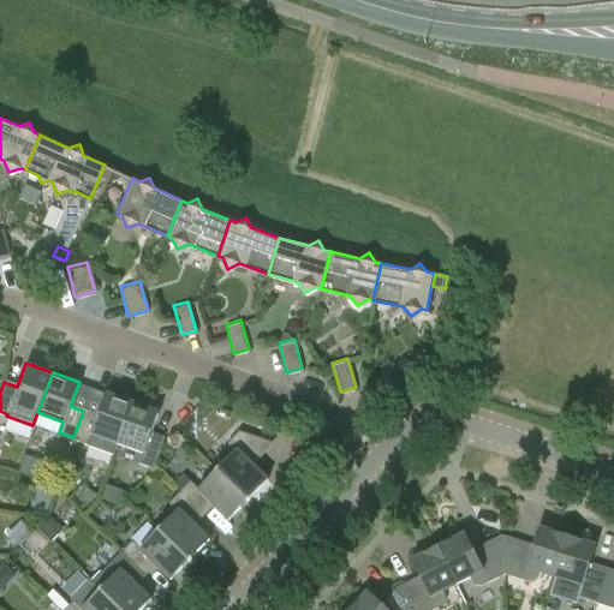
[(105,390),(96,416),(83,411),(73,437),(113,452),(117,441),(131,400),(105,390)]
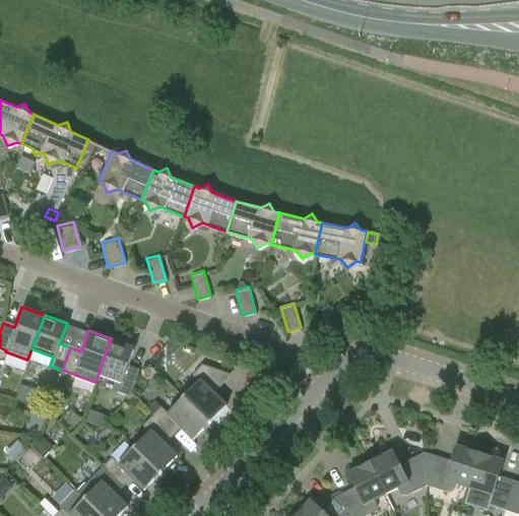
[(129,394),(137,371),(126,367),(133,346),(111,338),(99,373),(120,380),(117,389),(129,394)]
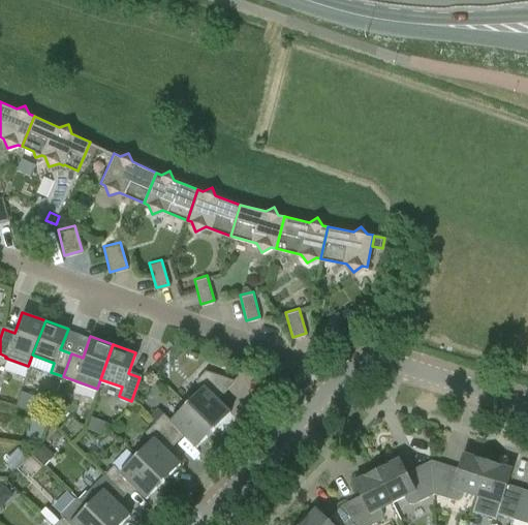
[(175,344),(168,350),(175,357),(181,350),(175,344)]
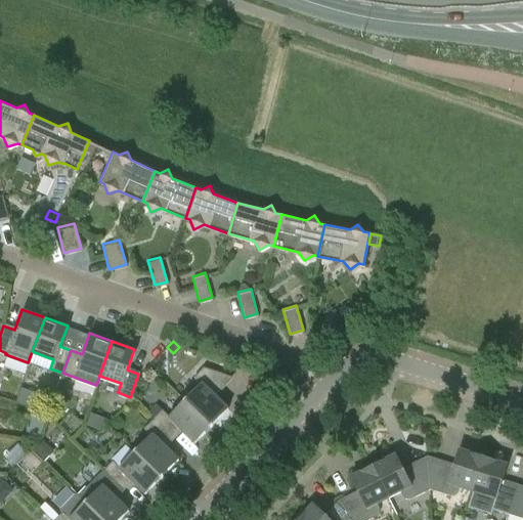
[(212,391),(228,374),(203,364),(193,375),(200,382),(184,398),(211,424),(227,406),(212,391)]
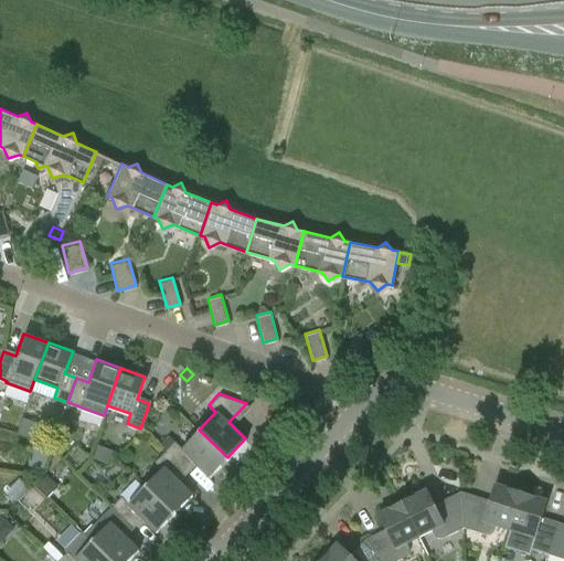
[(27,421),(23,431),(44,438),(49,427),(27,421)]
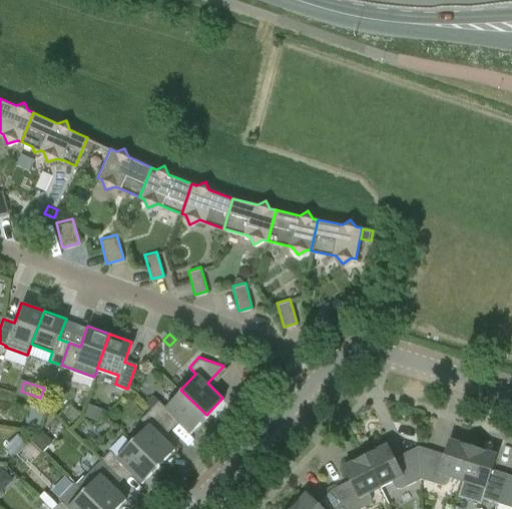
[(180,390),(164,406),(152,394),(144,401),(150,407),(149,408),(166,425),(174,417),(189,432),(206,415),(180,390)]
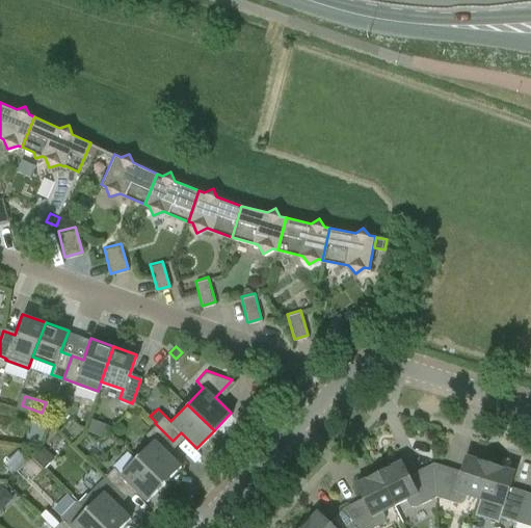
[(145,432),(153,440),(136,456),(163,482),(181,465),(164,449),(173,441),(155,423),(145,432)]
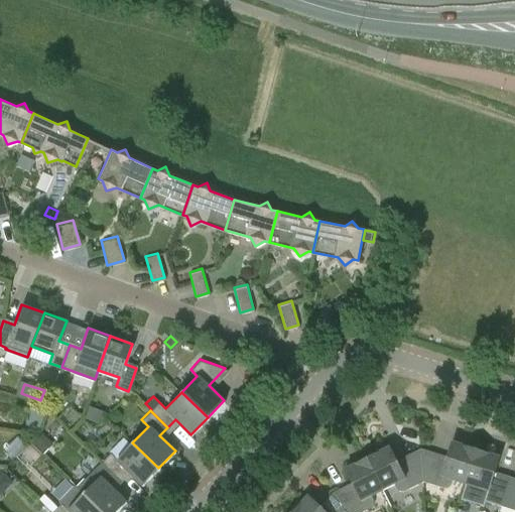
[(52,441),(41,430),(32,440),(43,452),(52,441)]
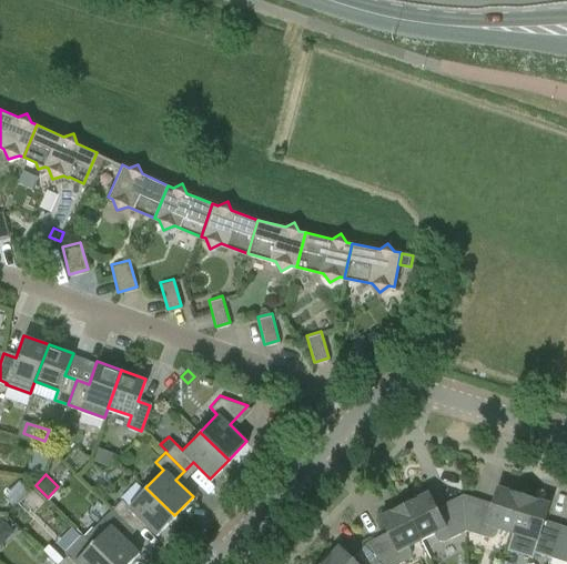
[(495,533),(497,526),(510,531),(523,493),(497,485),(489,506),(463,497),(465,529),(490,536),(493,535),(495,533)]
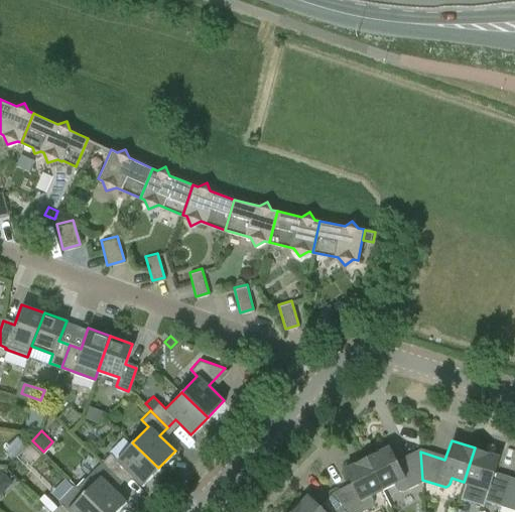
[(117,459),(110,452),(101,461),(118,478),(126,469),(142,485),(158,468),(132,442),(117,459)]
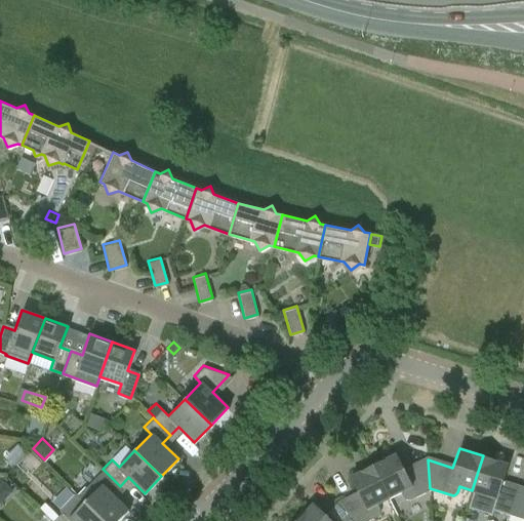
[(407,498),(410,497),(430,488),(428,459),(404,472),(395,453),(372,465),(389,496),(400,490),(403,495),(404,497),(407,498)]
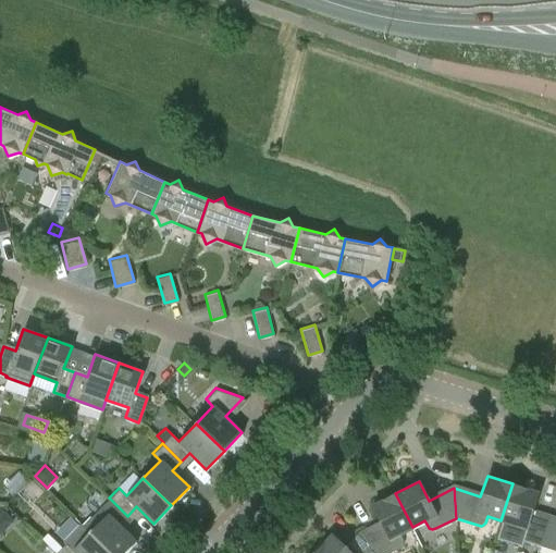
[(531,513),(538,491),(513,483),(501,520),(514,524),(513,530),(513,531),(513,535),(515,537),(539,544),(547,517),(531,513)]
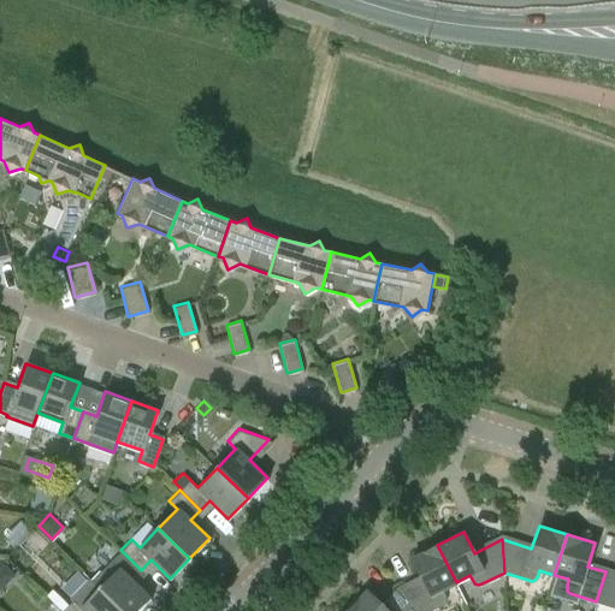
[(421,580),(401,589),(415,610),(426,610),(443,603),(445,600),(445,597),(445,595),(443,589),(456,582),(437,545),(411,558),(421,580)]
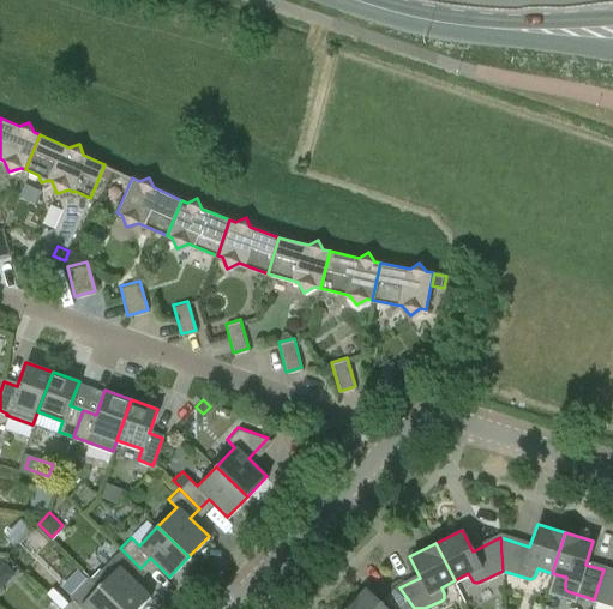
[(136,608),(150,596),(131,578),(140,568),(120,548),(101,568),(108,577),(100,585),(100,586),(122,608),(136,608)]
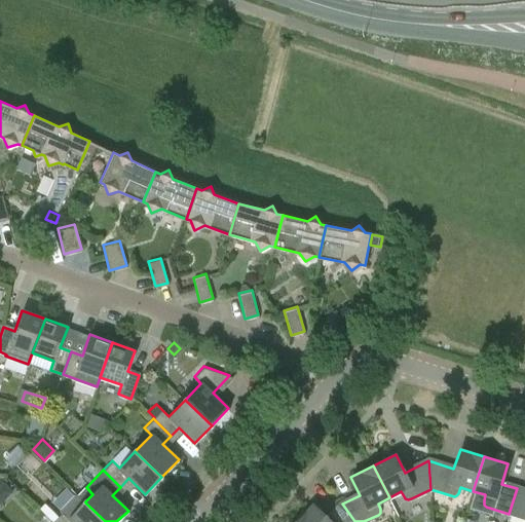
[(524,490),(517,488),(509,514),(524,518),(524,490)]
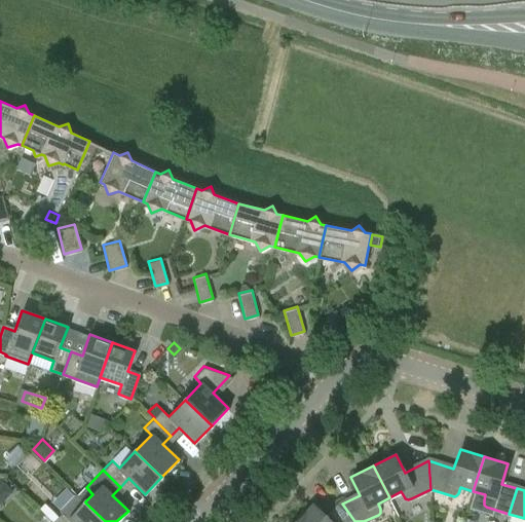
[(105,521),(85,502),(85,501),(76,492),(59,510),(62,513),(53,521),(105,521)]
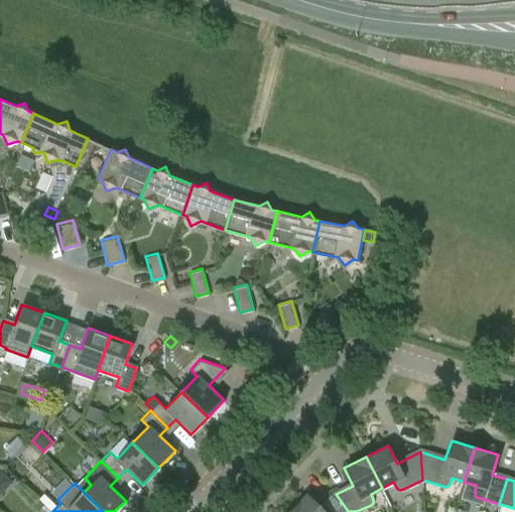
[(348,511),(336,494),(322,508),(307,494),(289,511),(348,511)]
